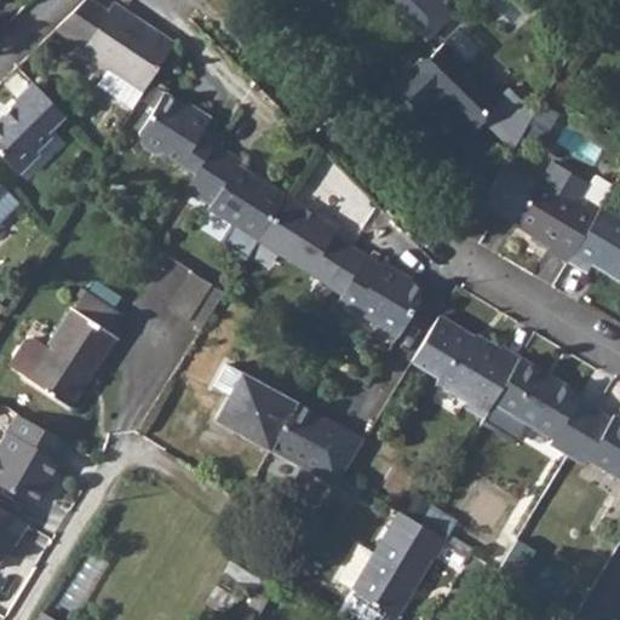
[(82,0),(53,29),(142,92),(173,42),(155,30),(151,35),(109,7),(107,11),(91,0),(82,0)]
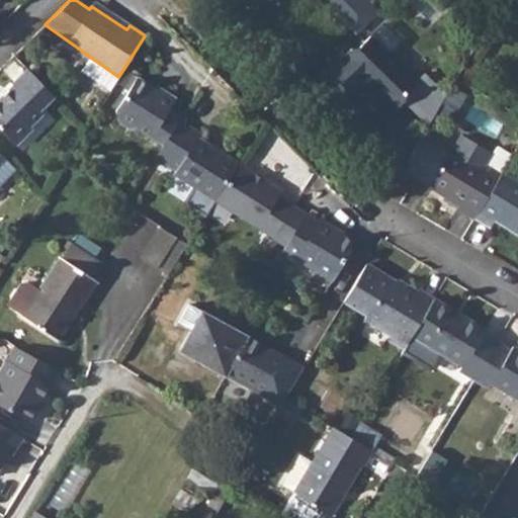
[(341,0),(334,0),(330,5),(347,23),(356,14),(341,0)]
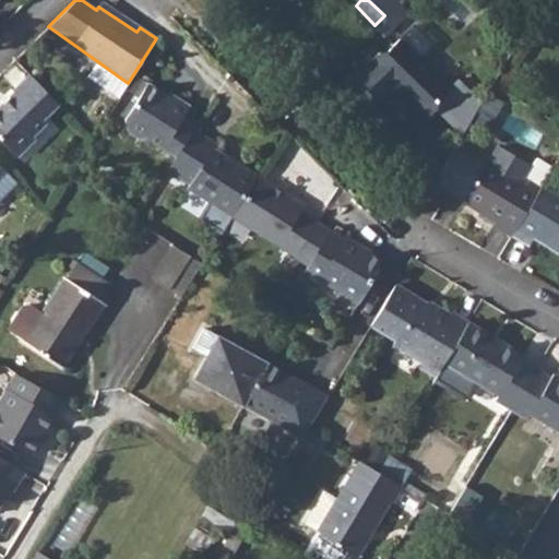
[(388,0),(368,0),(384,15),(394,6),(388,0)]
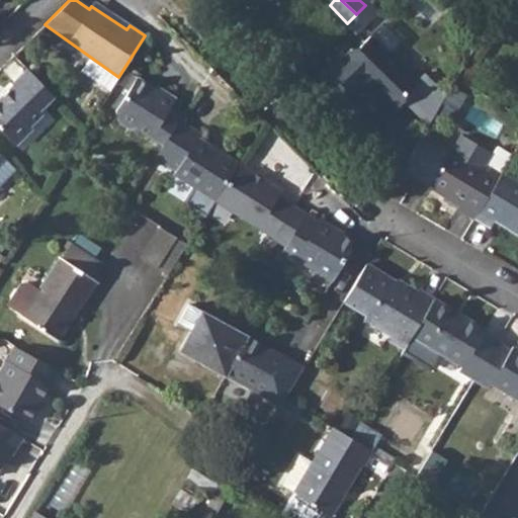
[(374,14),(365,5),(356,14),(347,23),(356,32),(374,14)]
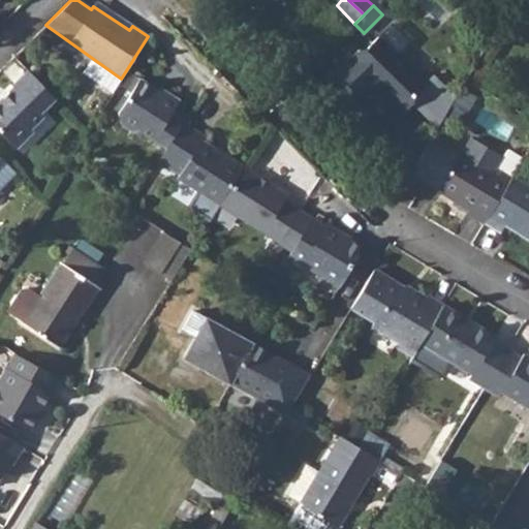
[(343,57),(331,69),(332,71),(355,95),(360,99),(372,88),(400,116),(412,104),(413,98),(428,83),(399,54),(396,57),(378,38),(366,51),(359,51),(347,61),(343,57)]
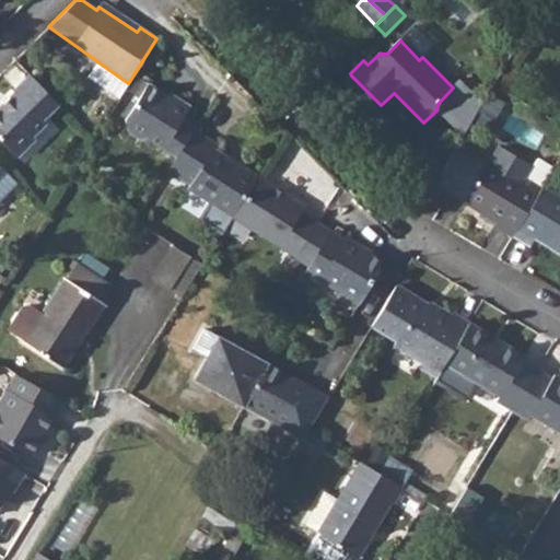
[(43,118),(58,103),(30,74),(0,105),(0,138),(18,156),(35,138),(32,136),(46,123),(43,118)]
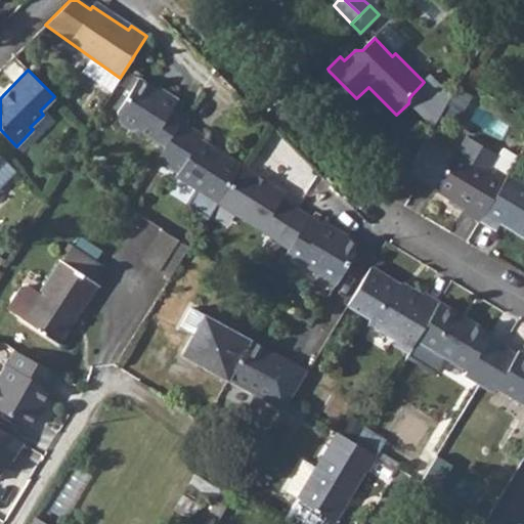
[(329,71),(318,82),(342,105),(352,94),(329,71)]
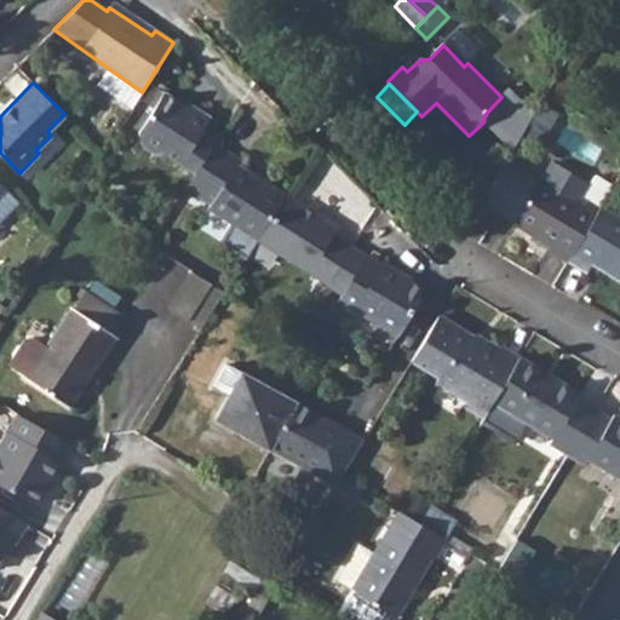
[(162,153),(194,173),(217,139),(202,130),(212,116),(196,105),(191,107),(166,90),(139,131),(141,144),(156,155),(162,153)]
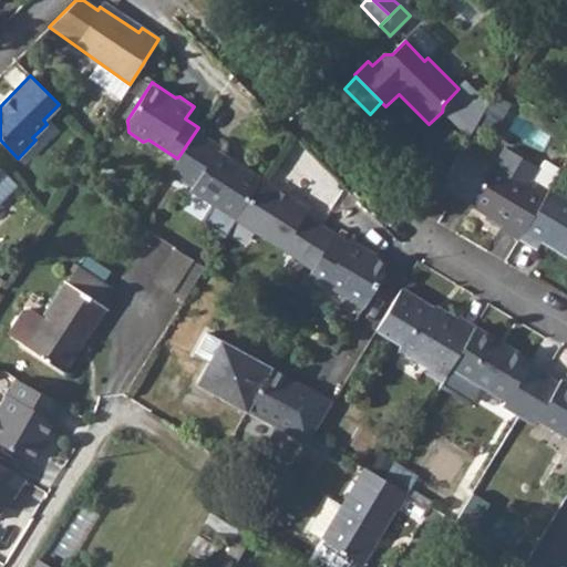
[(552,131),(566,140),(566,125),(558,121),(552,131)]
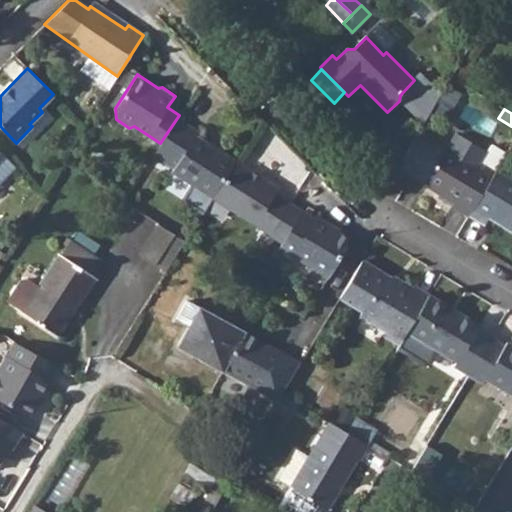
[(154,153),(175,167),(173,171),(187,180),(214,196),(236,161),(196,136),(199,132),(177,118),(160,143),(154,153)]
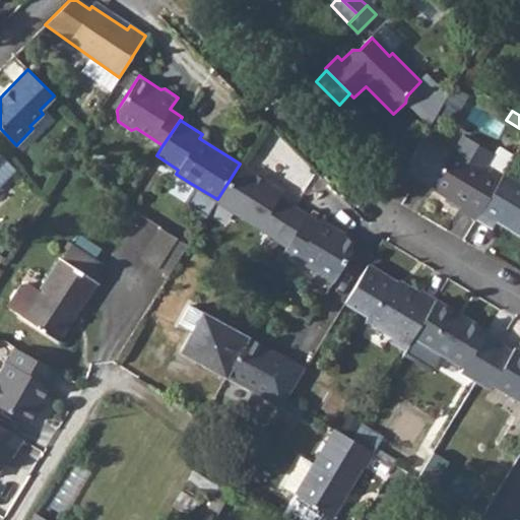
[(439,143),(426,134),(412,156),(408,173),(417,179),(439,143)]
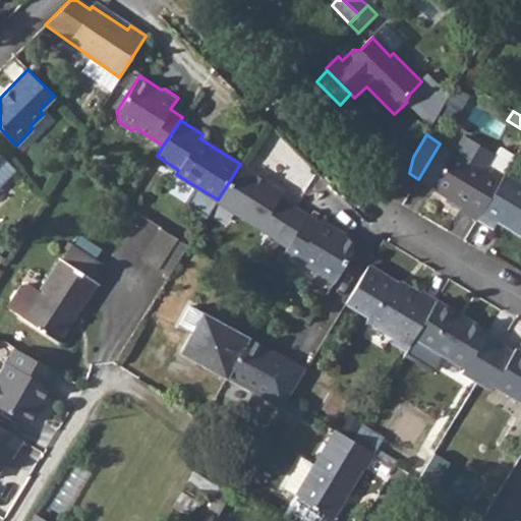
[(477,220),(505,174),(488,164),(485,170),(440,143),(418,179),(463,207),(461,210),(477,220)]
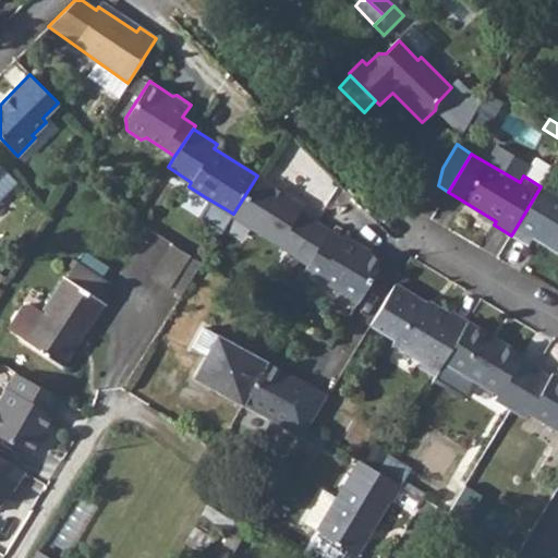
[(0,198),(17,182),(7,170),(0,176),(0,198)]
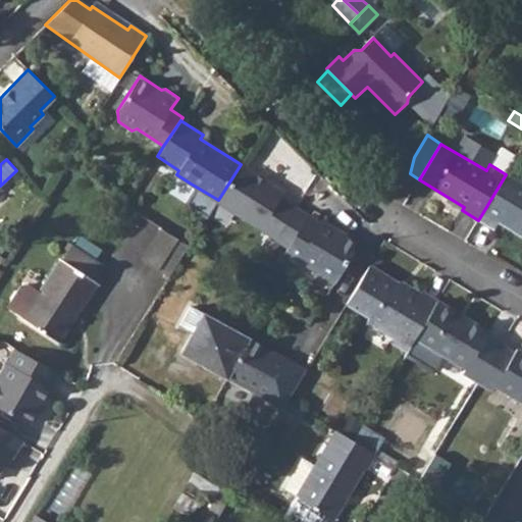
[(216,202),(275,239),(295,208),(280,198),(283,193),(241,164),(218,200),(216,202)]
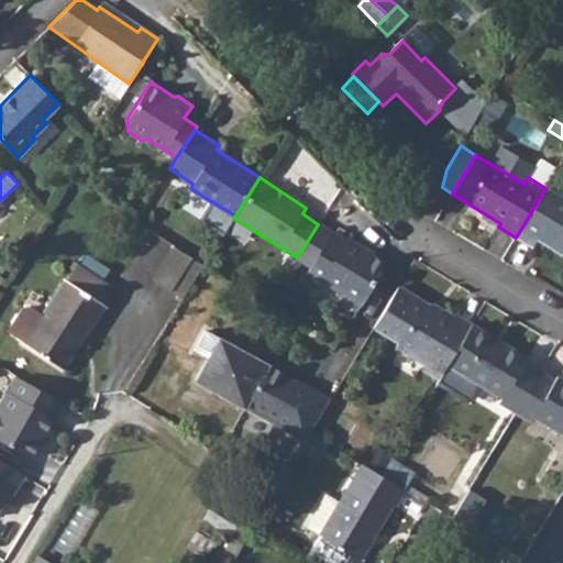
[(562,254),(562,198),(545,188),(516,238),(533,247),(538,240),(562,254)]
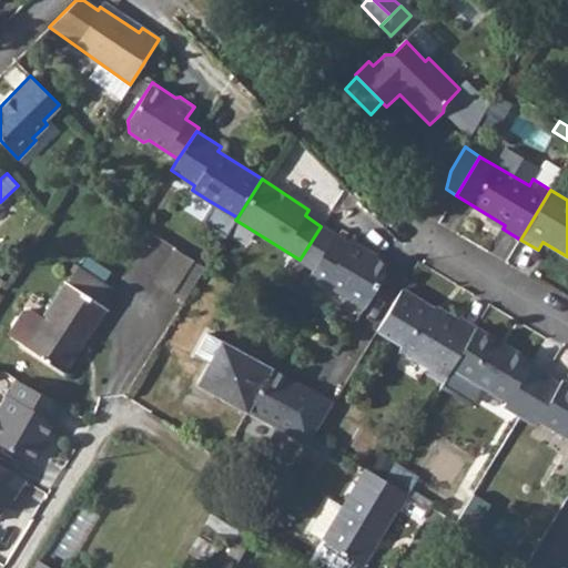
[(199,212),(229,231),(235,220),(237,217),(208,200),(199,212)]
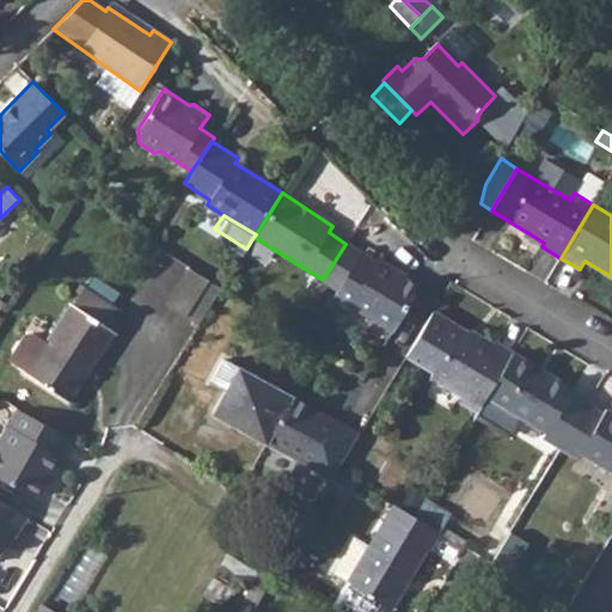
[(338,289),(360,252),(346,244),(323,280),(338,289)]
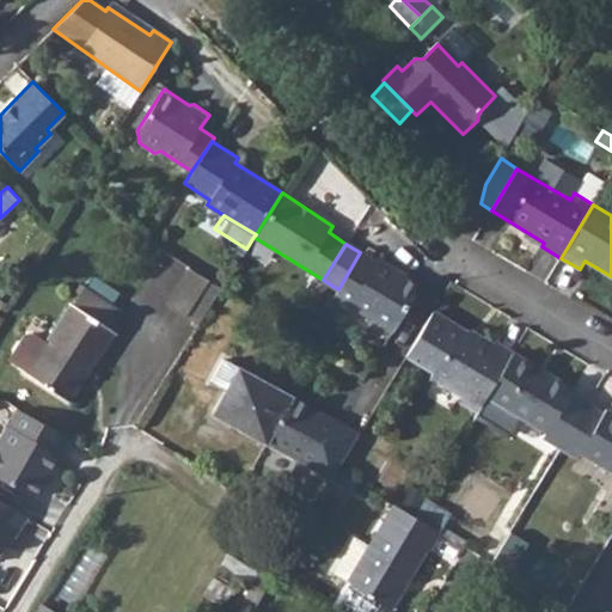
[(334,298),(393,332),(420,287),(393,273),(395,270),(360,252),(338,289),(334,298)]
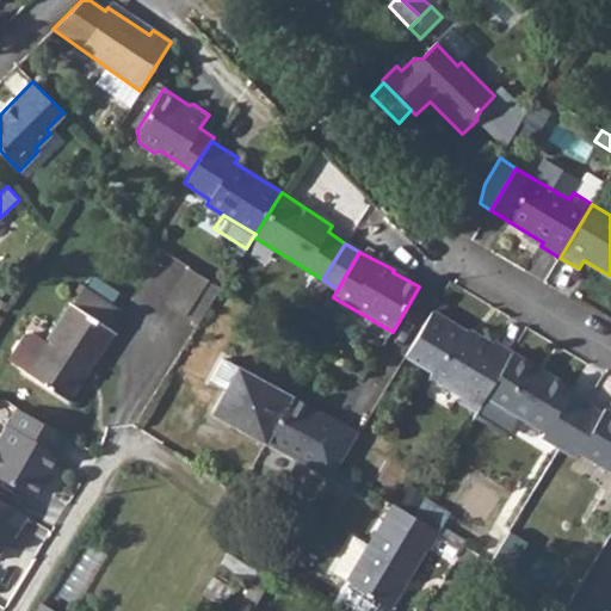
[(187,269),(156,319),(177,332),(208,282),(187,269)]
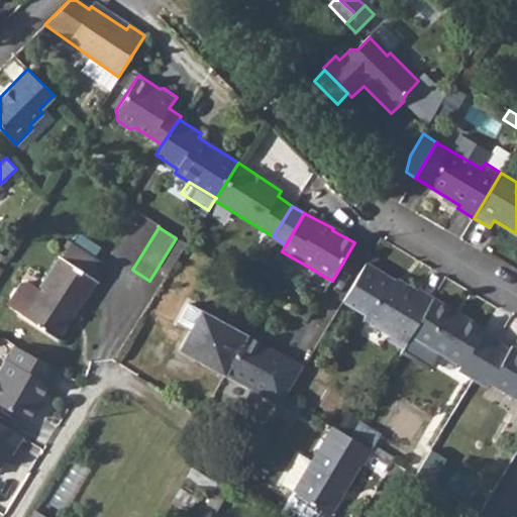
[(63,259),(94,279),(102,266),(71,245),(63,259)]
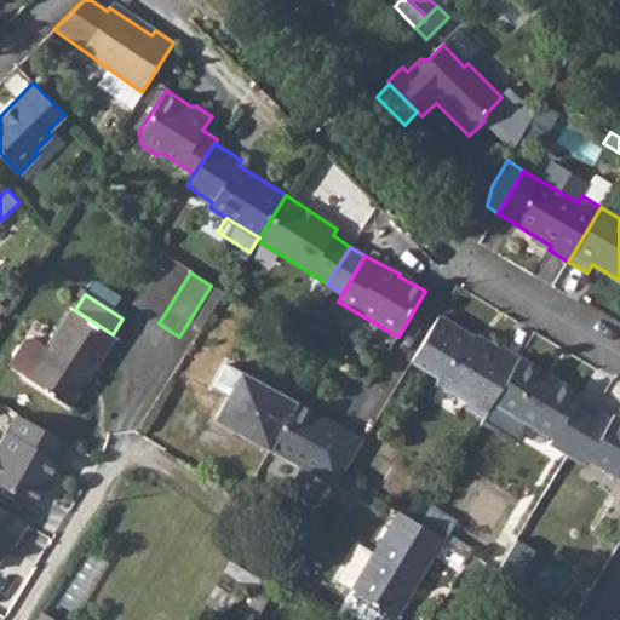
[(26,339),(9,366),(27,377),(26,379),(69,407),(115,336),(113,334),(75,310),(72,308),(46,346),(33,338),(26,339)]
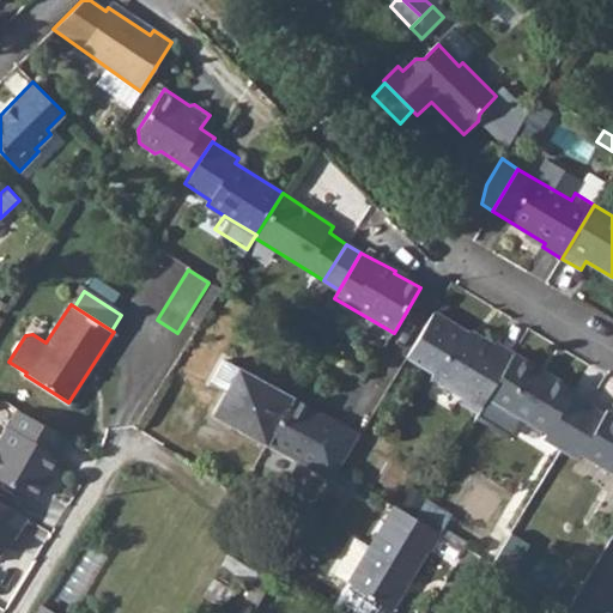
[(486,399),(514,353),(496,343),(492,349),(434,313),(407,357),(432,372),(430,377),(462,398),(467,389),(486,400),(486,399)]
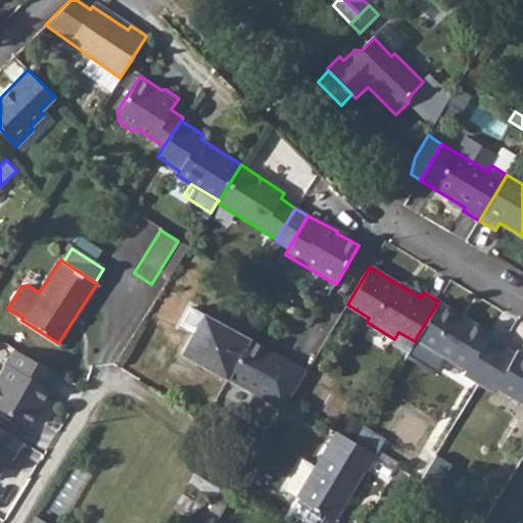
[(478,383),(501,345),(487,337),(489,333),(438,301),(415,340),(415,341),(408,352),(406,355),(432,371),(438,370),(445,358),(466,370),(464,375),(478,383)]
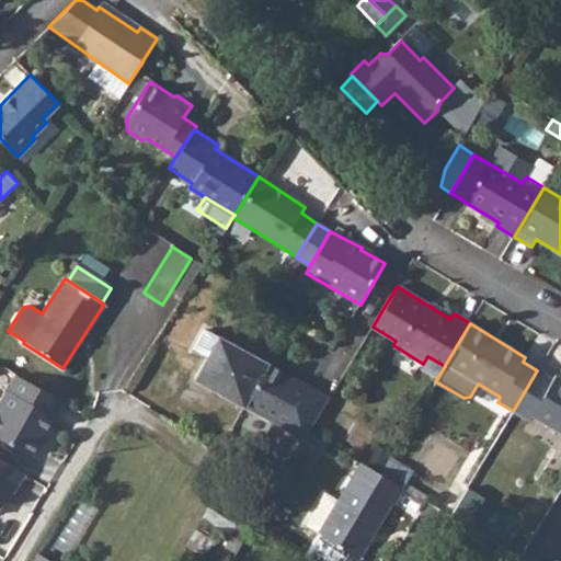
[(244,407),(267,364),(218,338),(204,330),(193,348),(208,356),(195,380),(244,407)]
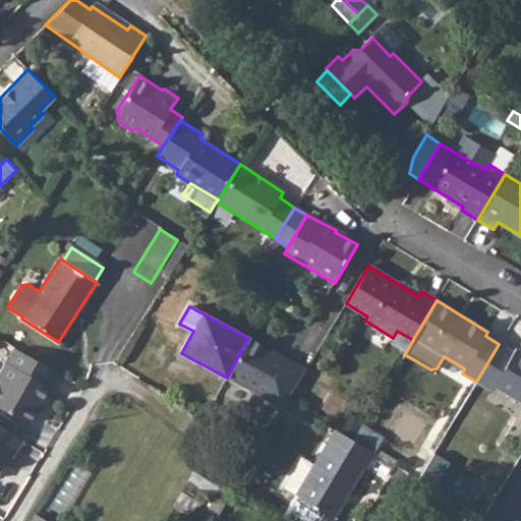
[(390,342),(406,351),(413,340),(397,331),(393,338),(390,342)]
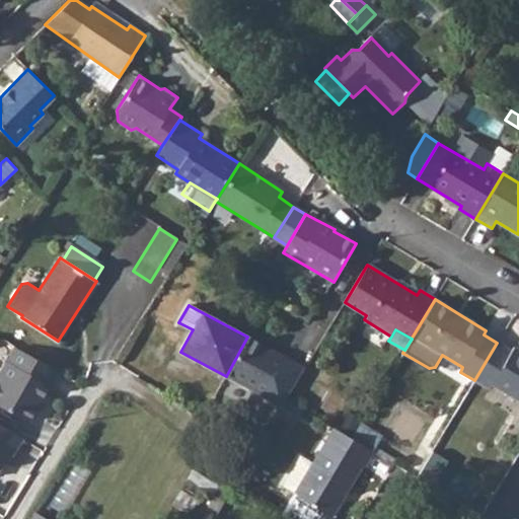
[(247,337),(226,376),(281,406),(286,399),(305,367),(247,337)]
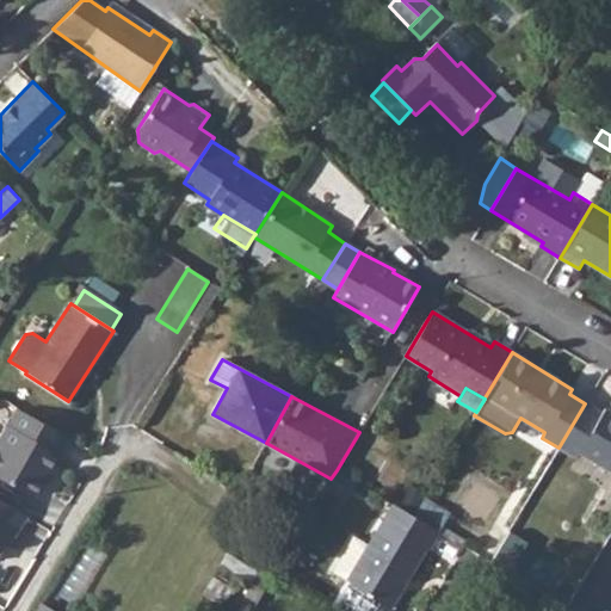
[(610,471),(610,412),(604,408),(602,413),(585,403),(559,448),(575,458),(579,452),(610,471)]
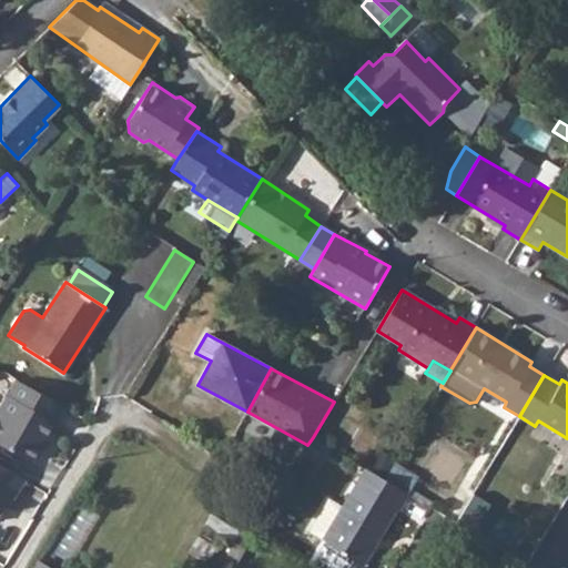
[(54,423),(64,407),(18,381),(0,412),(0,444),(31,463),(44,440),(49,443),(59,425),(54,423)]
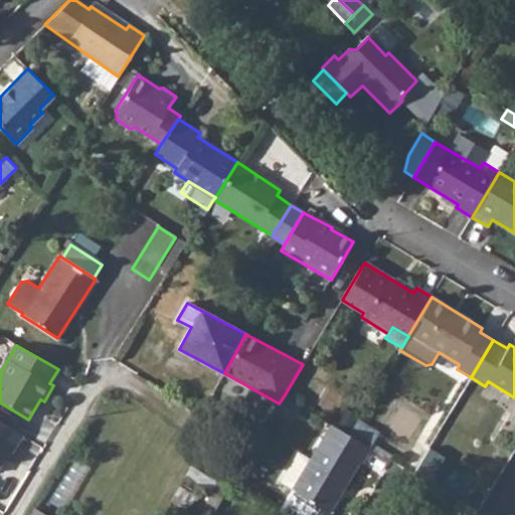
[(291,419),(300,405),(284,396),(279,403),(275,410),(291,419)]
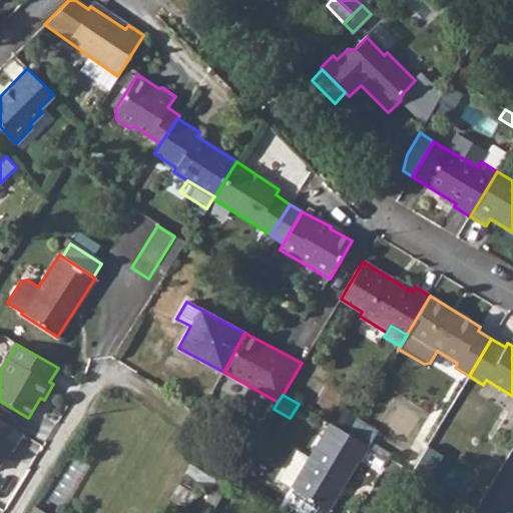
[(368,446),(376,430),(356,419),(347,433),(368,446)]
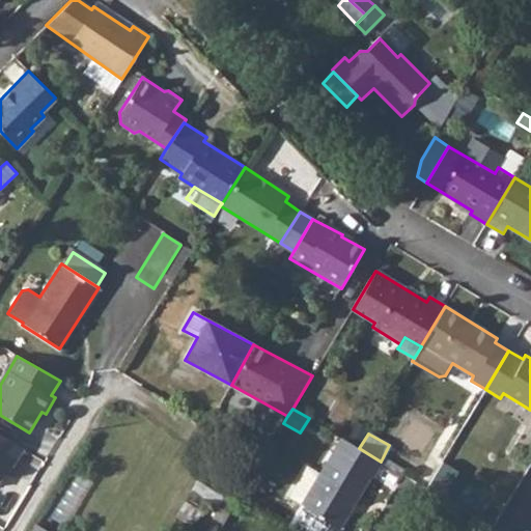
[(0,479),(3,474),(9,465),(12,467),(23,449),(0,435),(0,479)]
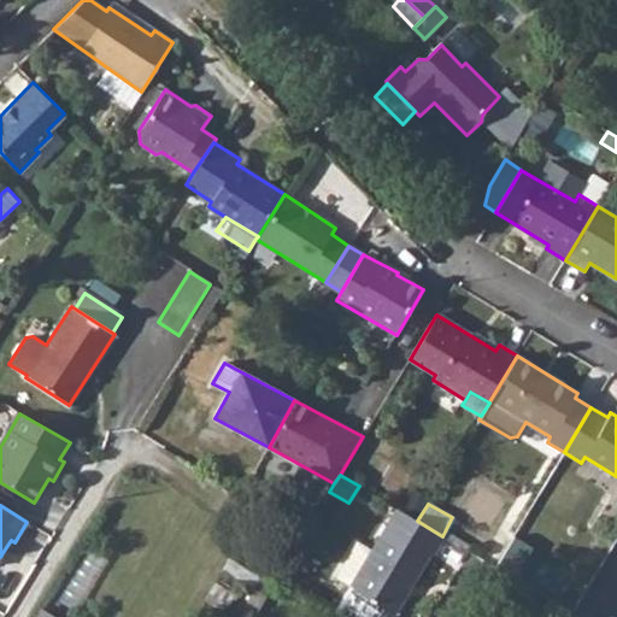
[(432,554),(442,536),(417,521),(397,509),(369,554),(351,586),(348,588),(393,615),(429,552),(432,554)]
